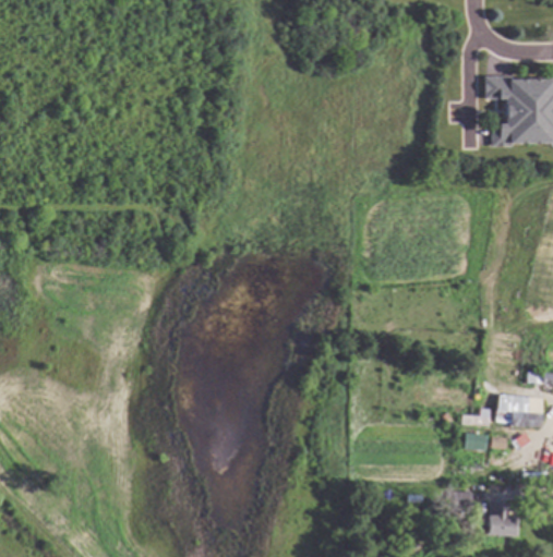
[(487,76),(487,99),(506,99),(506,124),(492,124),(492,146),(513,147),(513,144),(551,144),(551,147),(552,147),(552,77),(552,80),(512,80),(512,76),(487,76)]
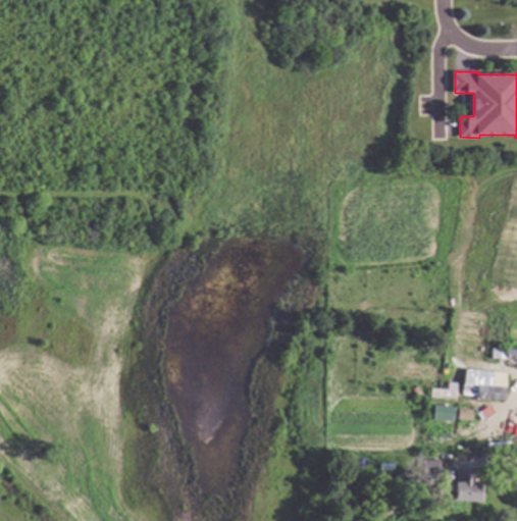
[(516,367),(508,366),(508,356),(509,351),(516,351),(516,367)]
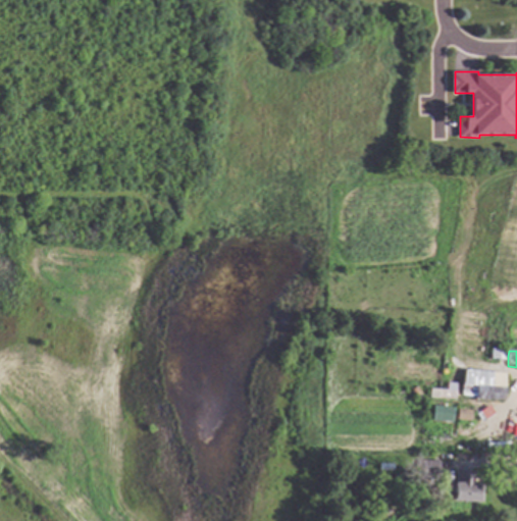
[(510,379),(508,401),(471,399),(473,377),(510,379)]
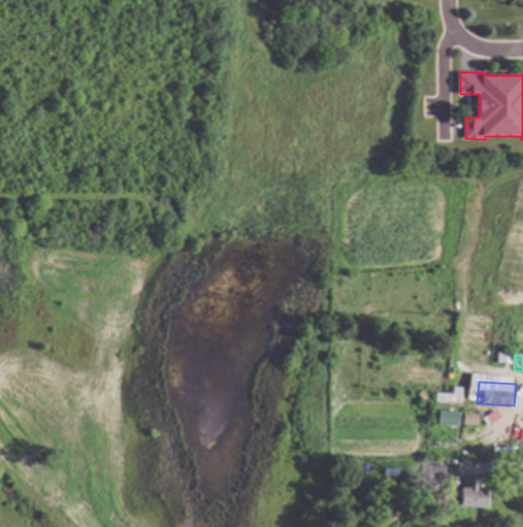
[(464,396),(464,404),(447,403),(447,395),(464,396)]
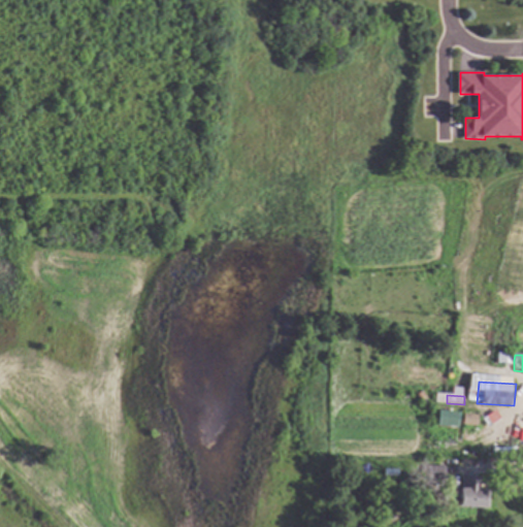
[(463,413),(462,429),(453,428),(433,427),(434,410),(463,413)]
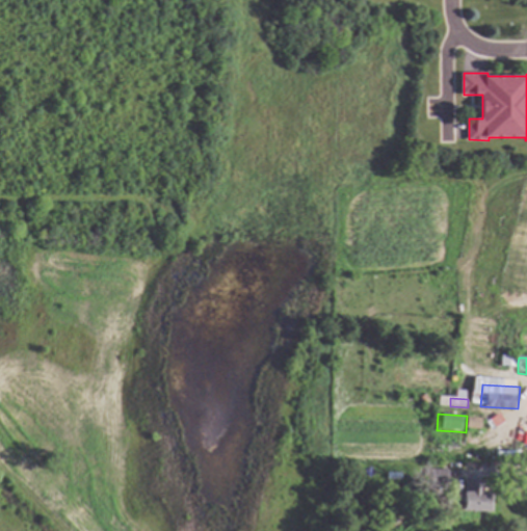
[(484,419),(483,430),(468,429),(469,418),(484,419)]
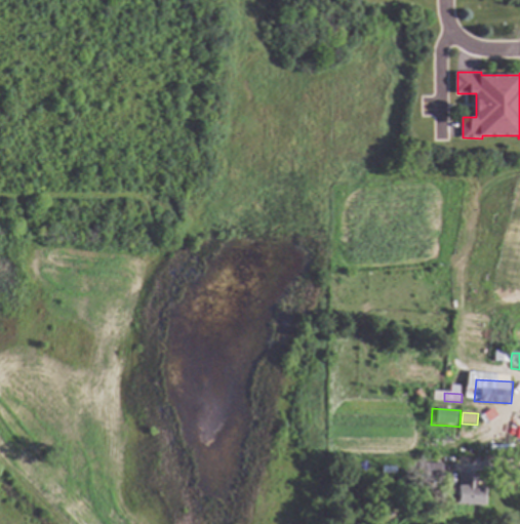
[(498,420),(488,426),(484,416),(494,412),(498,420)]
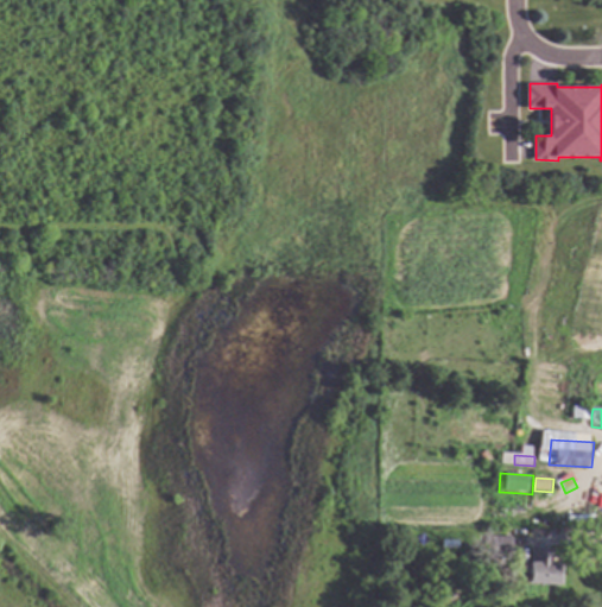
[(555,550),(553,566),(565,567),(564,585),(533,583),(532,583),(533,551),(533,549),(555,550)]
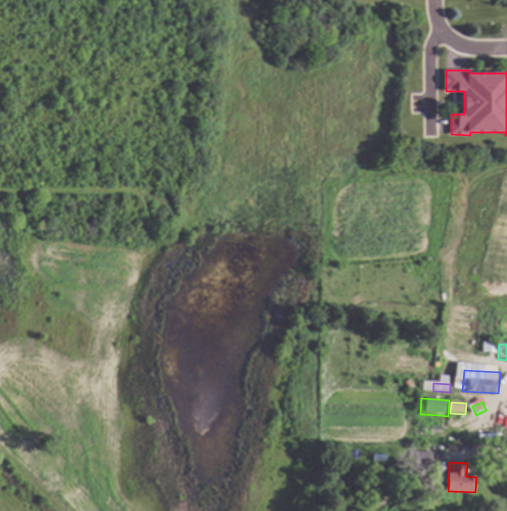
[(400,467),(399,482),(390,481),(390,466),(400,467)]
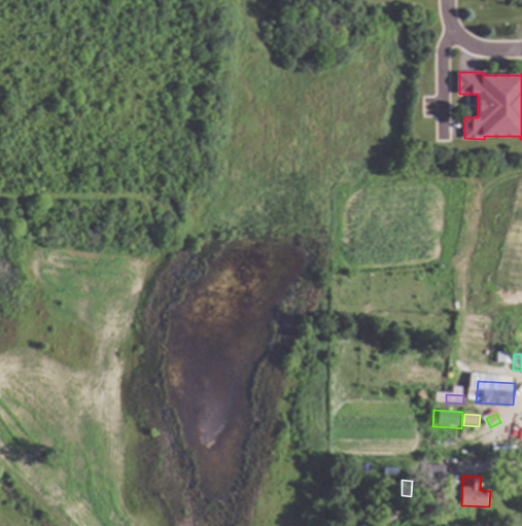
All buildings are outlined.
